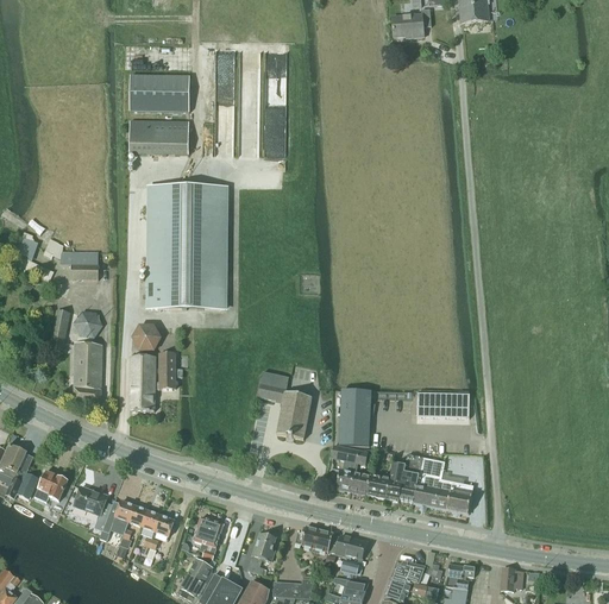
[(458,0),(460,20),(471,20),(488,19),(485,0),(458,0)]
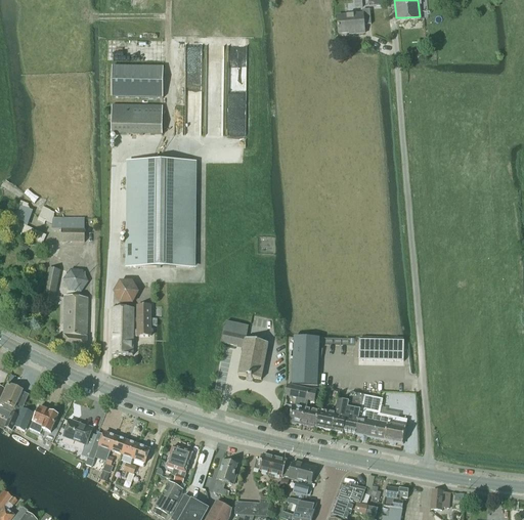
[(364,30),(363,22),(370,22),(369,6),(361,7),(362,10),(337,12),(339,31),(357,29),(357,31),(364,30)]
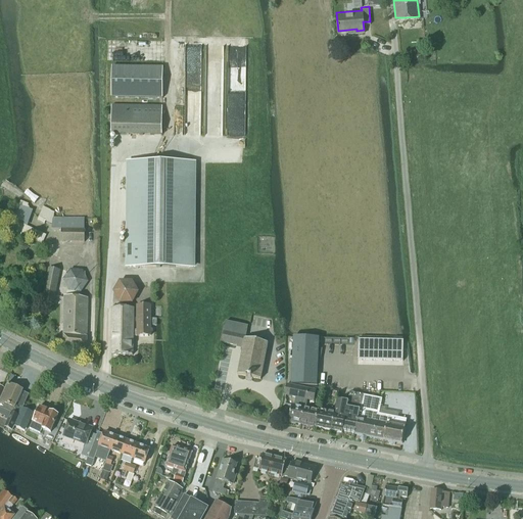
[(111,64),(111,94),(162,95),(162,64),(111,64)]
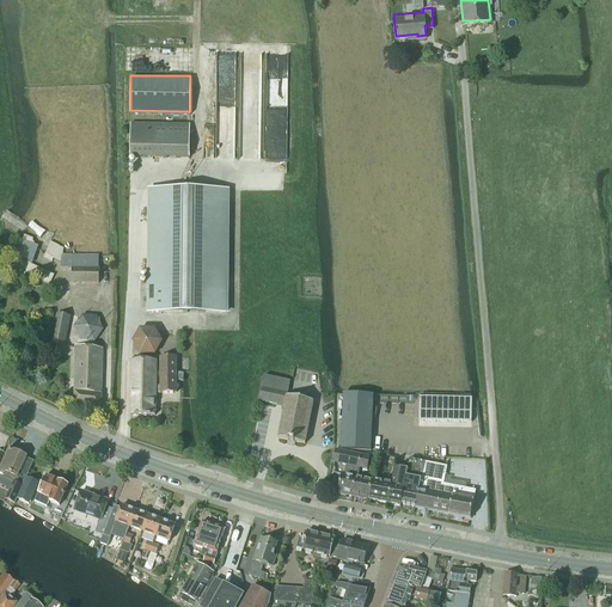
[(189,154),(189,121),(129,121),(129,154),(189,154)]
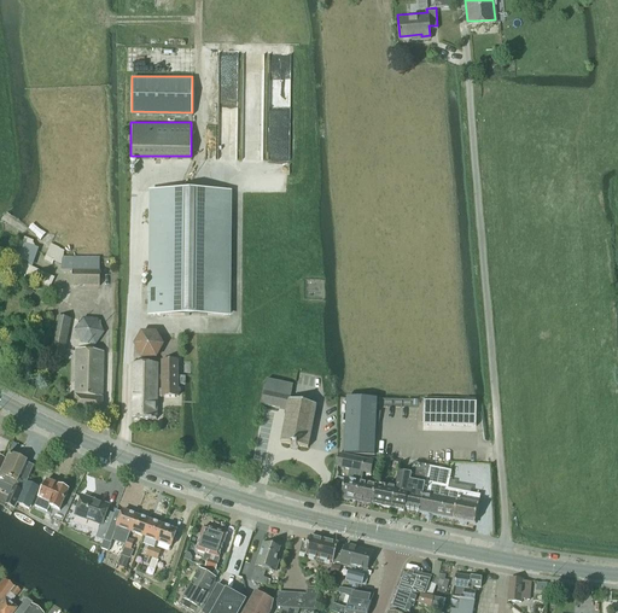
[(149,278),(149,313),(231,313),(231,279),(231,188),(151,188),(151,278),(149,278)]
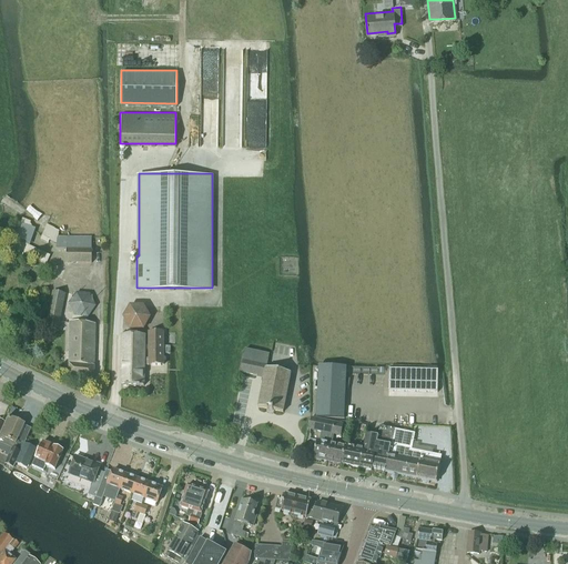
[(44,227),(42,233),(50,237),(54,240),(57,240),(57,233),(58,228),(47,221),(44,227)]
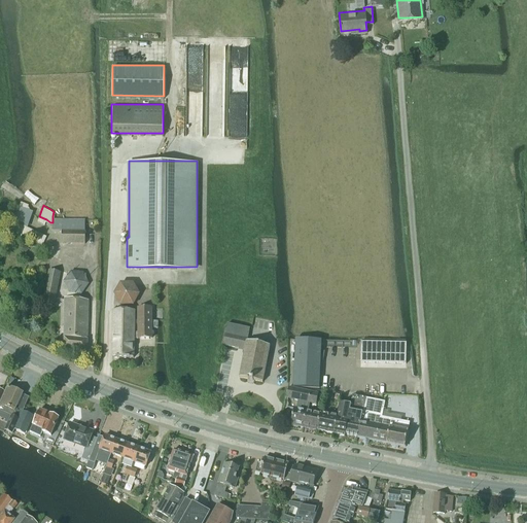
[(84,241),(85,217),(53,216),(53,222),(53,228),(62,229),(62,241),(84,241)]
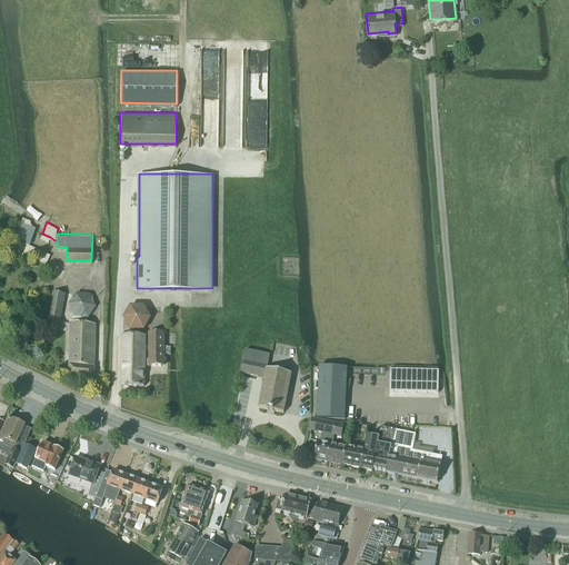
[(15,238),(11,245),(16,247),(12,255),(20,258),(23,250),(47,261),(50,254),(46,251),(29,244),(15,238)]
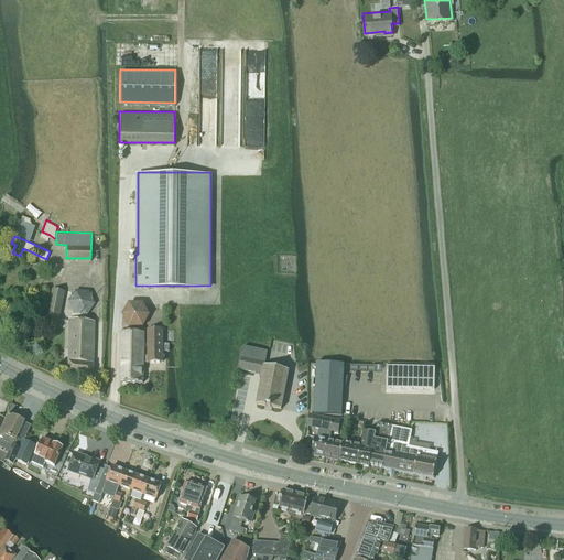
[(58,323),(65,289),(53,286),(45,320),(58,323)]
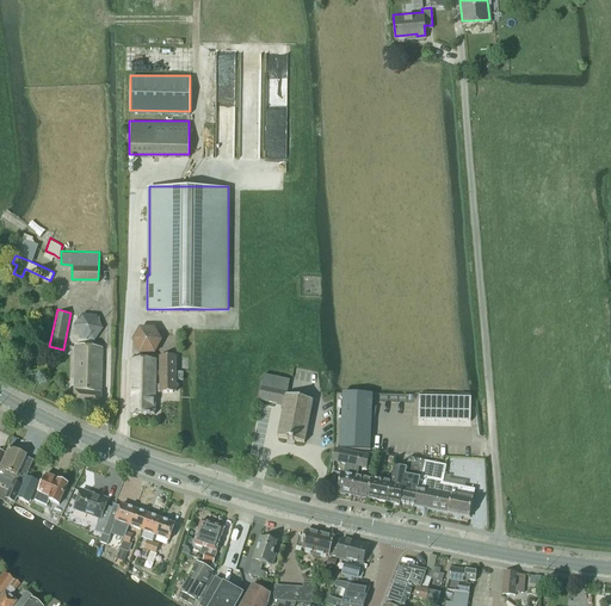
[(94,338),(104,326),(97,313),(82,311),(74,323),(80,336),(94,338)]
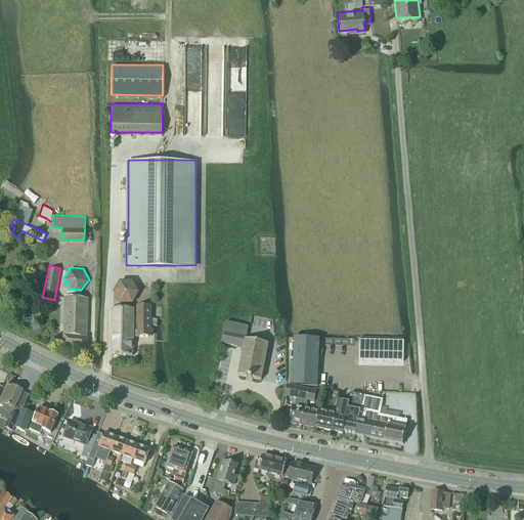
[(120,301),(132,301),(138,290),(132,279),(120,278),(114,290),(120,301)]
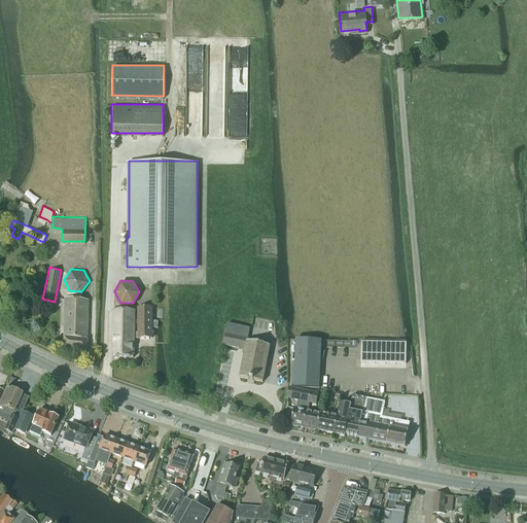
[(86,348),(88,322),(89,299),(79,298),(74,298),(65,297),(63,347),(86,348)]
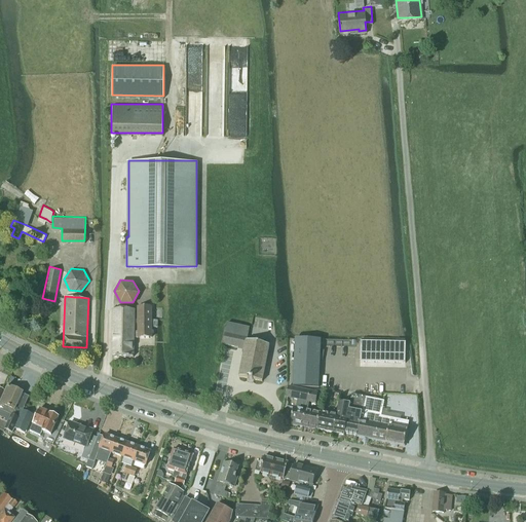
[(151,318),(151,304),(138,304),(138,329),(136,329),(136,330),(135,330),(135,307),(112,307),(112,353),(134,353),(134,335),(138,335),(152,335),(152,325),(158,325),(158,318),(151,318)]
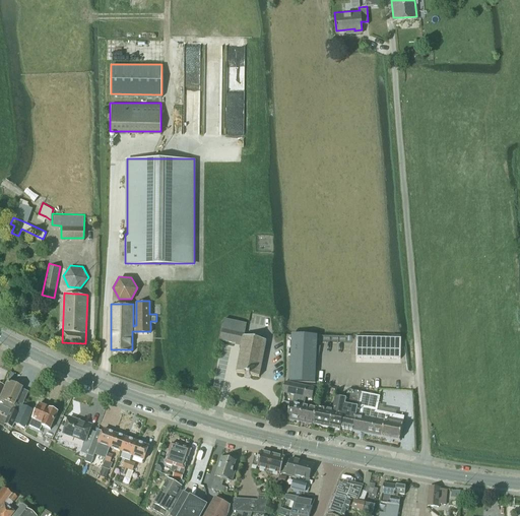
[(259,375),(266,338),(244,334),(246,321),(224,317),(220,338),(235,341),(235,340),(238,340),(242,341),(237,370),(245,372),(245,373),(247,374),(250,374),(251,373),(259,375)]
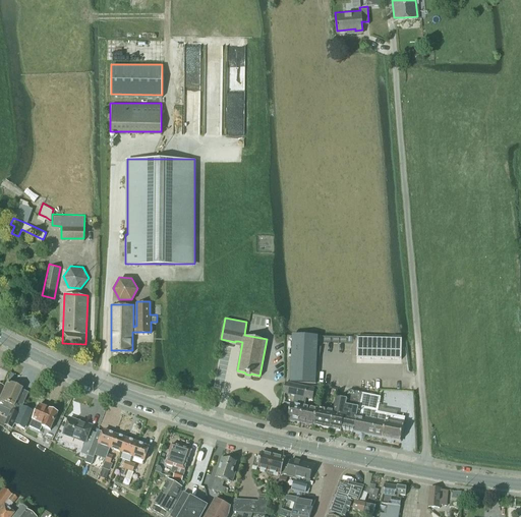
[(292,333),(290,380),(315,381),(317,334),(292,333)]
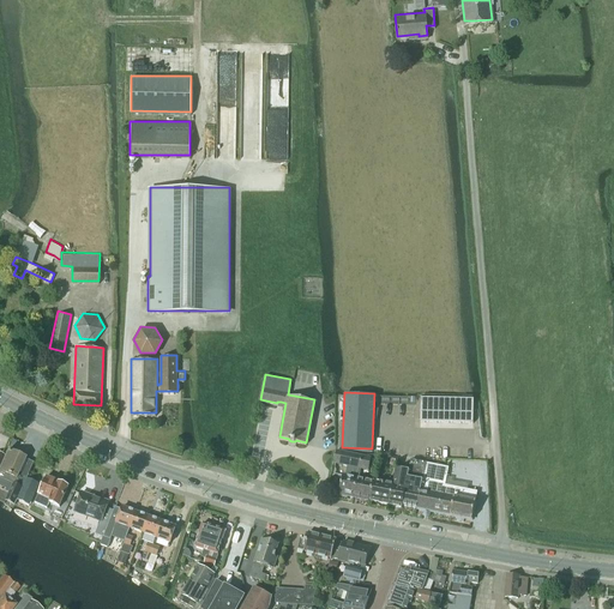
[(420,396),(420,420),(473,421),(473,397),(420,396)]
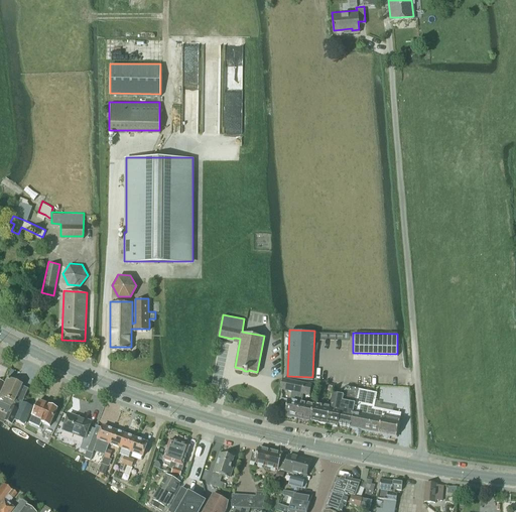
[(11,421),(18,407),(12,404),(14,399),(22,382),(8,376),(0,393),(0,399),(11,405),(5,417),(11,421)]
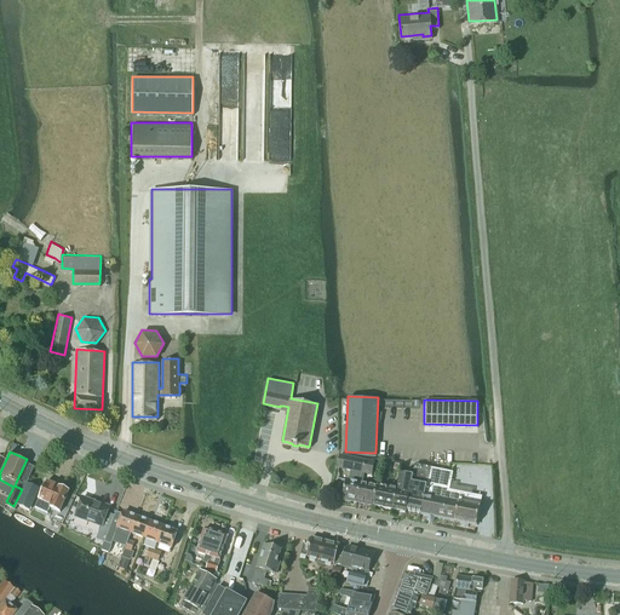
[(339,453),(337,465),(350,467),(349,476),(346,476),(342,496),(356,499),(360,480),(363,480),(366,471),(362,470),(365,458),(339,453)]
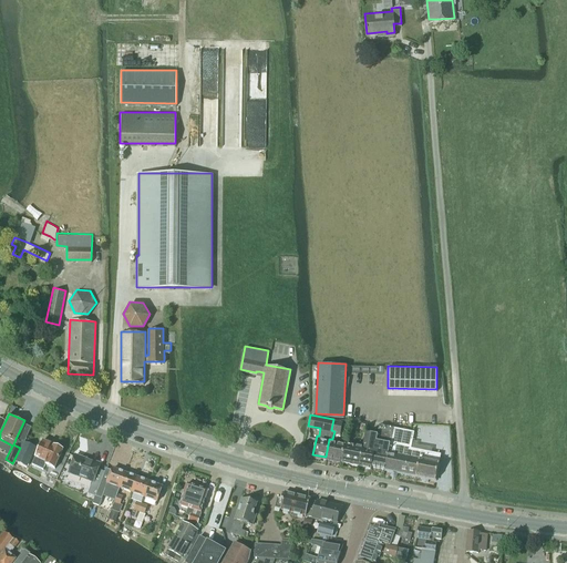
[(333,419),(331,430),(334,431),(340,432),(342,423),(346,423),(344,427),(348,430),(349,426),(350,419),(334,417),(334,419),(333,419)]
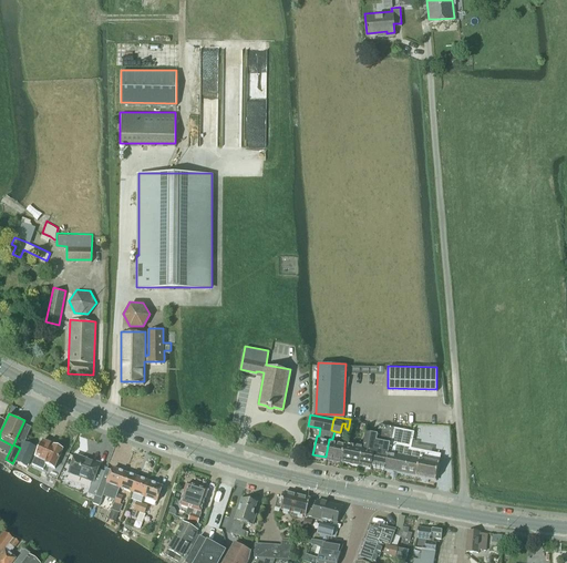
[(363,446),(359,463),(360,463),(371,467),(371,464),(384,467),(393,426),(379,422),(378,432),(366,430),(363,446)]
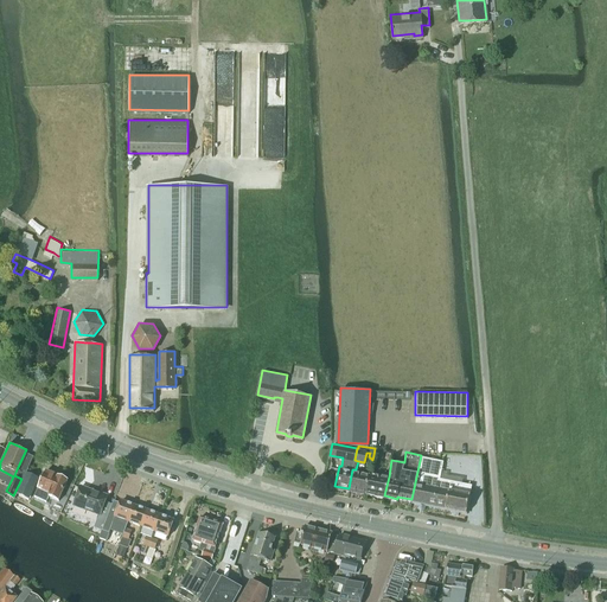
[(421,455),(411,499),(446,506),(445,506),(453,508),(452,511),(458,512),(459,510),(466,511),(472,484),(440,476),(443,460),(421,455)]
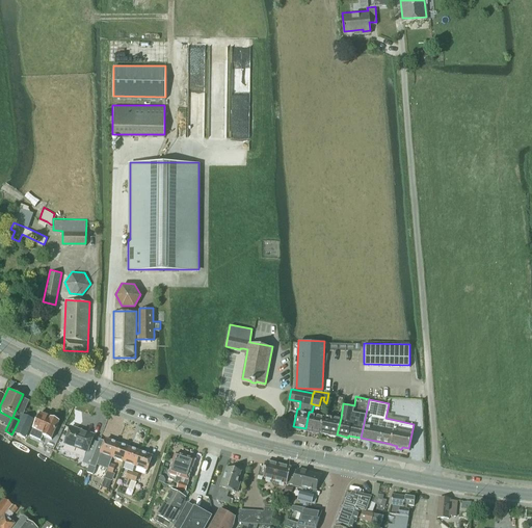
[(40,411),(32,427),(30,433),(41,438),(43,432),(52,437),(59,419),(57,416),(54,415),(51,416),(40,411)]
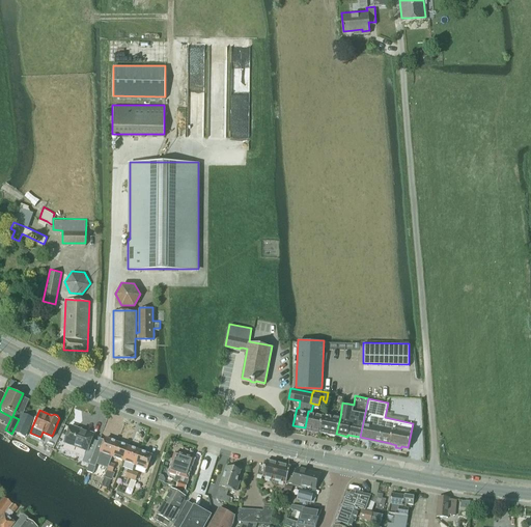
[(18,423),(28,428),(34,415),(24,411),(18,423)]
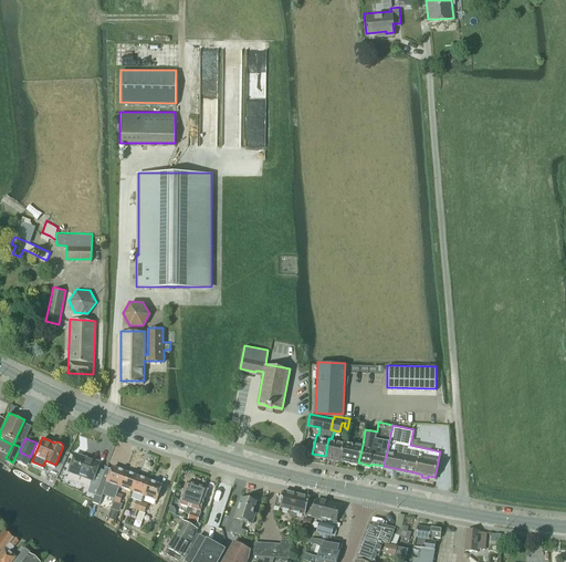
[(328,438),(325,456),(341,459),(345,441),(332,438),(328,438)]
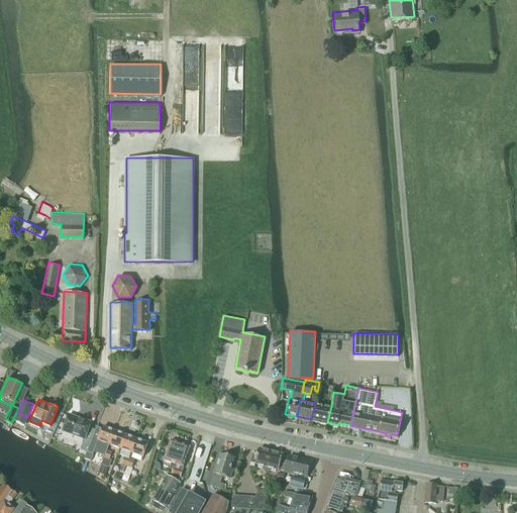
[(315,403),(311,419),(327,422),(331,406),(315,403)]
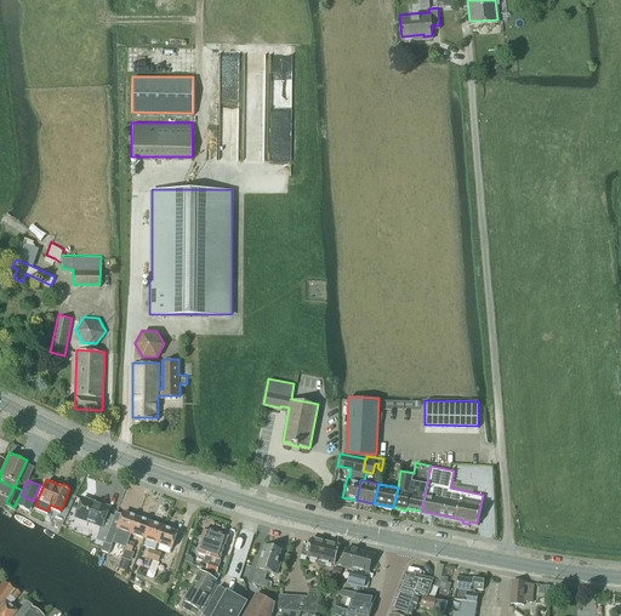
[(95,500),(83,495),(75,514),(102,524),(109,505),(95,500)]
